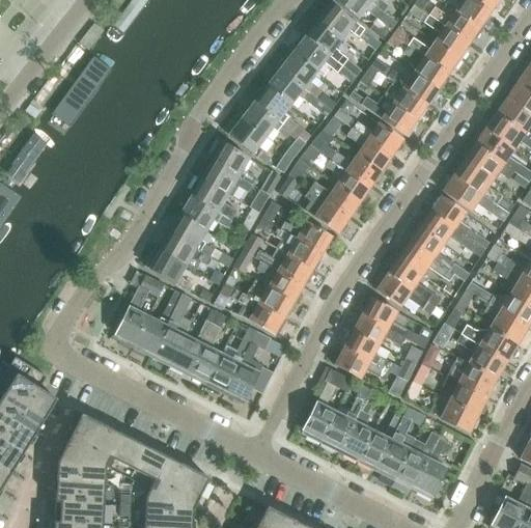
[(128,0),(102,34),(115,45),(149,0),(128,0)]
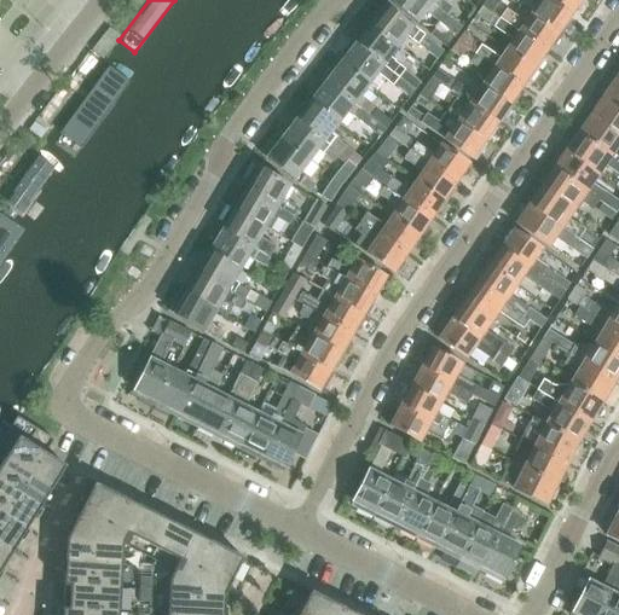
[(391,0),(417,19),(426,9),(456,33),(462,24),(447,12),(431,0),(391,0)]
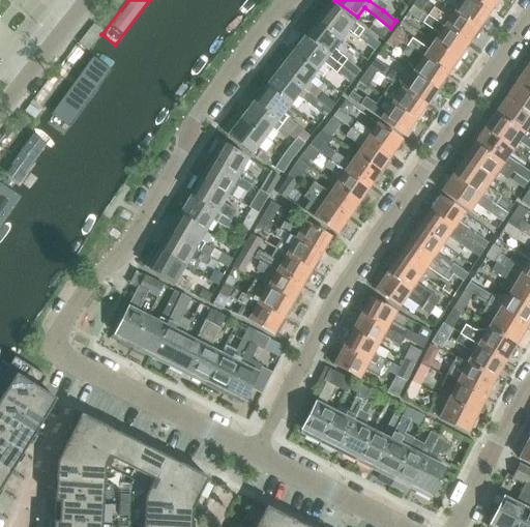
[(369,0),(383,10),(387,4),(382,0),(369,0)]
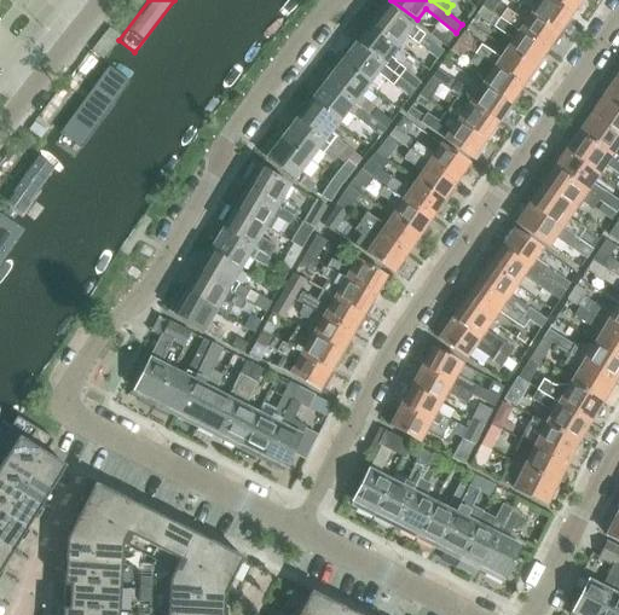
[(531,11),(560,30),(562,32),(570,23),(568,19),(572,12),(554,0),(537,0),(531,11)]
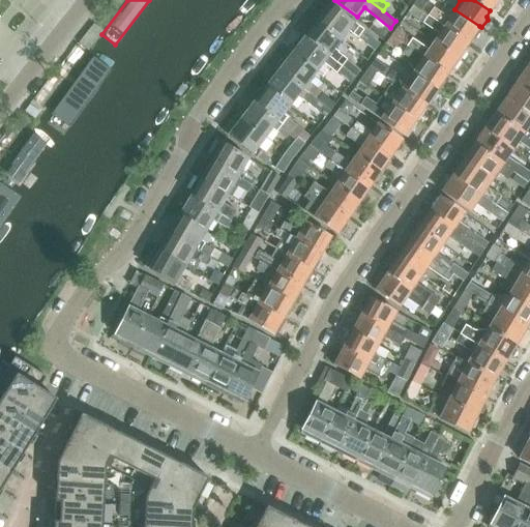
[(474,0),(490,10),(493,6),(496,6),(500,0),(474,0)]
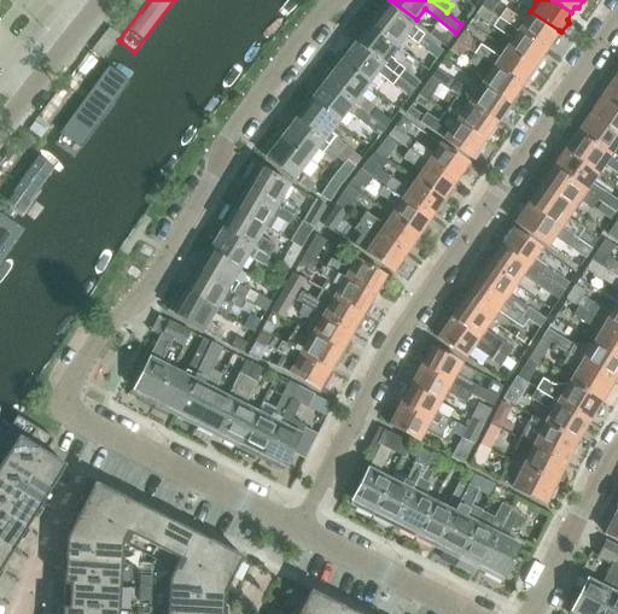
[(377,5),(366,18),(398,44),(407,31),(421,44),(427,36),(385,3),(380,7),(377,5)]
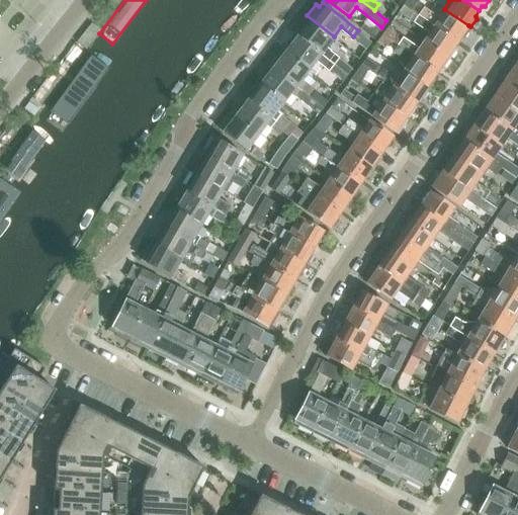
[(419,13),(458,40),(461,36),(464,35),(470,26),(468,25),(444,9),(438,16),(423,6),(419,13)]
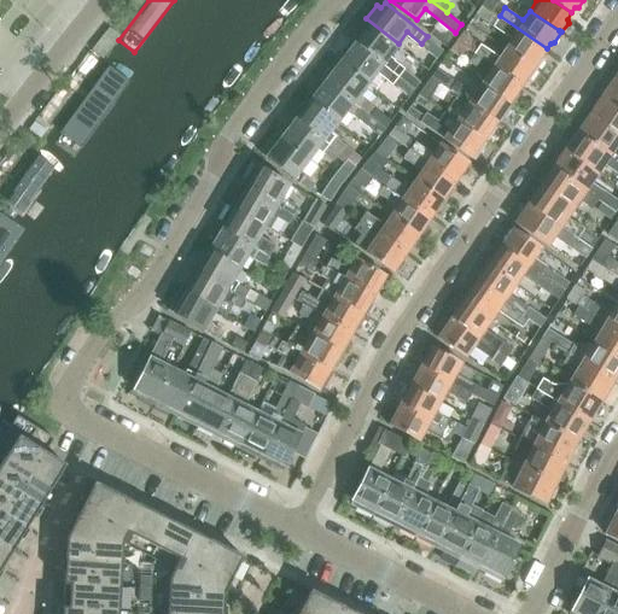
[(547,48),(500,16),(494,24),(512,36),(505,46),(535,66),(537,68),(543,59),(542,54),(547,48)]
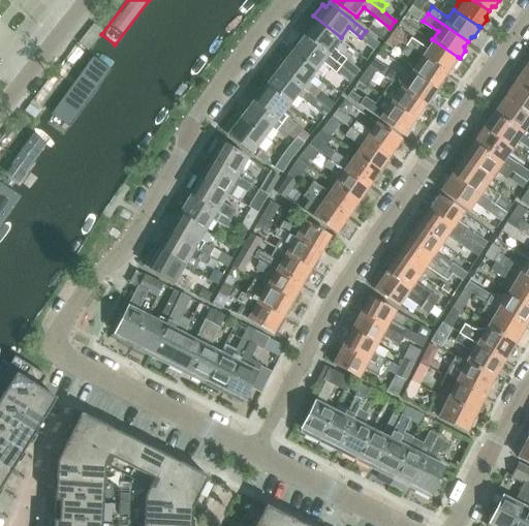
[(341,37),(313,16),(304,29),(306,31),(304,35),(354,74),(360,68),(333,48),(341,37)]
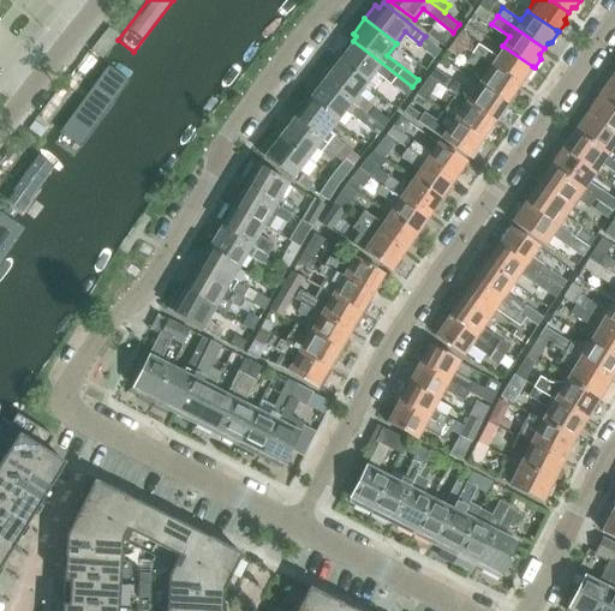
[(346,43),(335,57),(366,82),(375,70),(407,94),(412,87),(353,41),(350,46),(346,43)]
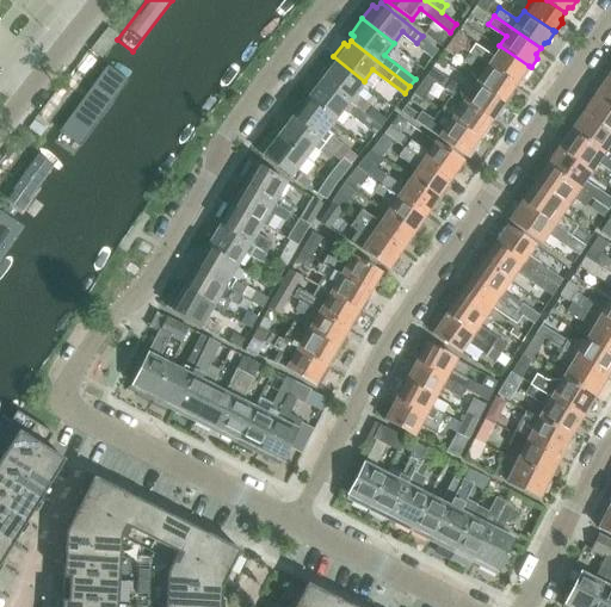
[(475,43),(469,51),(516,84),(519,78),(523,78),(531,67),(529,66),(499,45),(493,55),(475,43)]
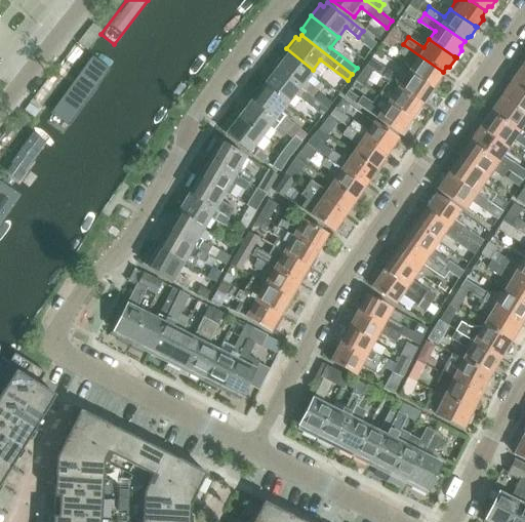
[(408,70),(433,86),(435,88),(441,80),(440,77),(443,72),(403,44),(399,51),(413,62),(408,70)]
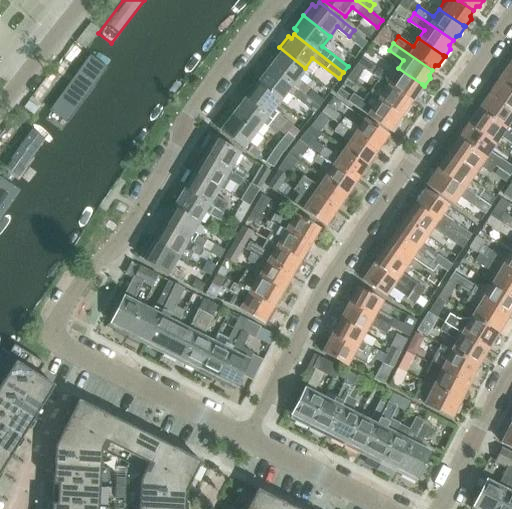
[(272,62),(269,65),(305,93),(310,87),(297,77),(305,68),(279,47),(269,59),(272,62)]
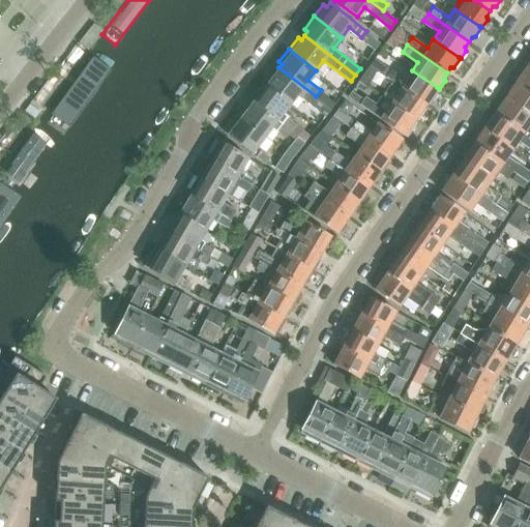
[(101,67),(86,56),(47,111),(61,121),(101,67)]
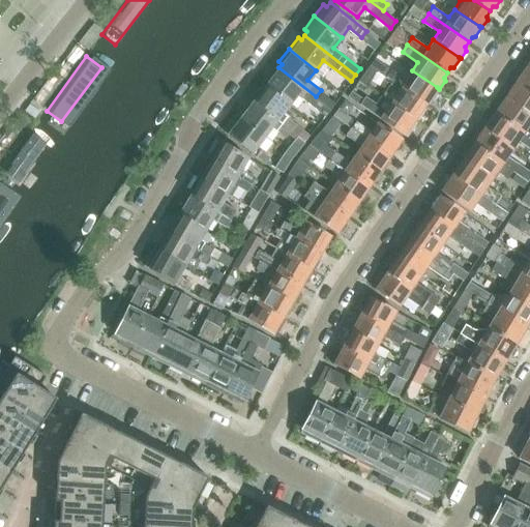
[(370,63),(386,75),(402,86),(427,103),(430,98),(433,98),(439,89),(437,87),(412,70),(407,79),(391,68),(375,57),(370,63)]
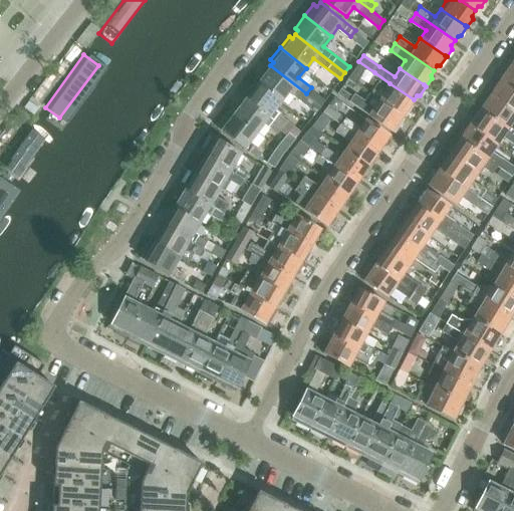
[(513,66),(510,64),(500,79),(513,88),(513,66)]
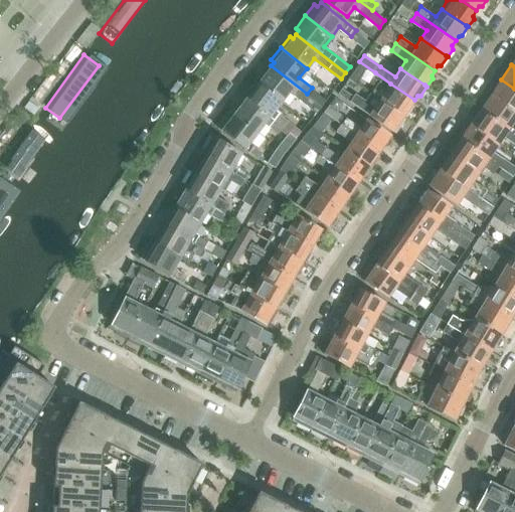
[(265,67),(255,79),(282,100),(290,91),(302,100),(307,94),(271,65),(268,69),(265,67)]
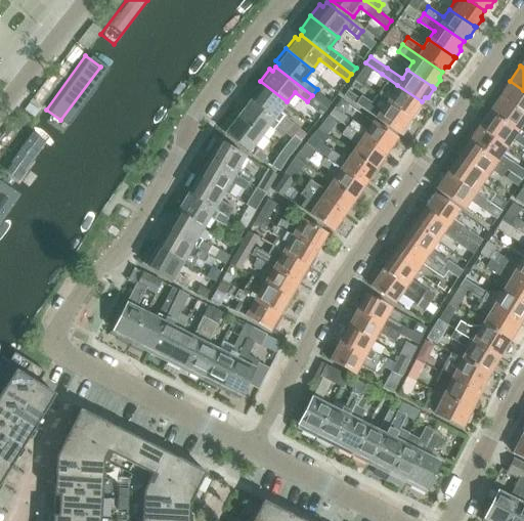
[(387,99),(411,117),(413,119),(419,110),(419,106),(422,101),(397,85),(382,74),(377,81),(392,92),(387,99)]
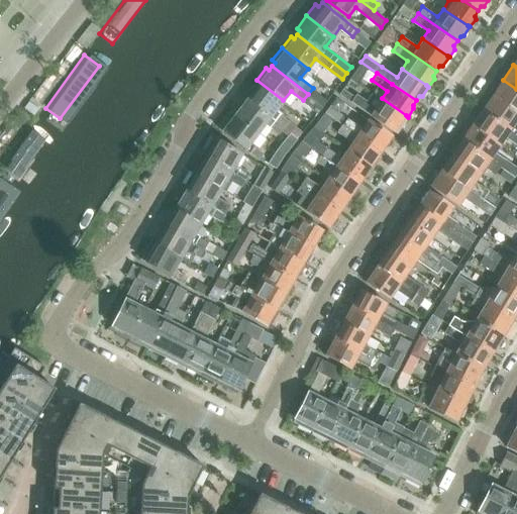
[(283,100),(256,80),(247,92),(249,94),(247,98),(283,126),(288,119),(276,110),(283,100)]
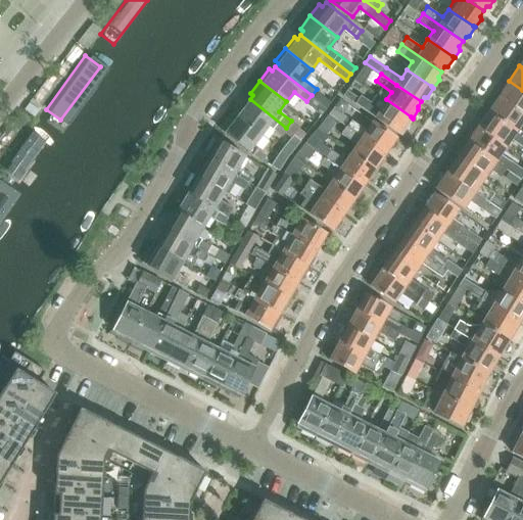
[(522,90),(509,81),(498,95),(522,111),(522,90)]
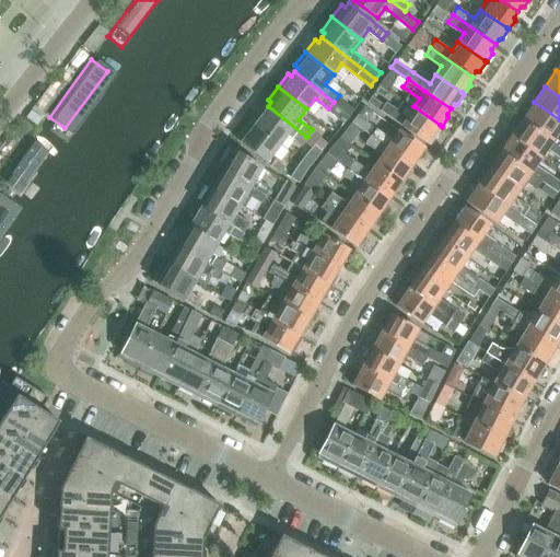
[(559,119),(534,102),(523,118),(559,143),(559,132),(558,131),(559,128),(559,119)]
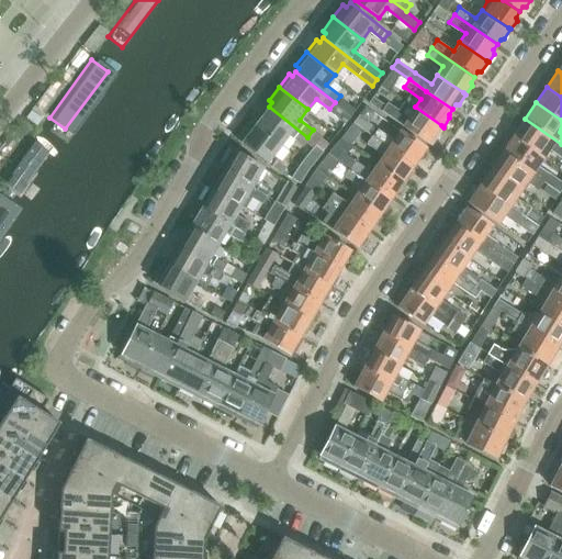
[(441,125),(415,107),(408,115),(392,104),(386,113),(429,142),(434,137),(436,137),(444,127),(441,125)]
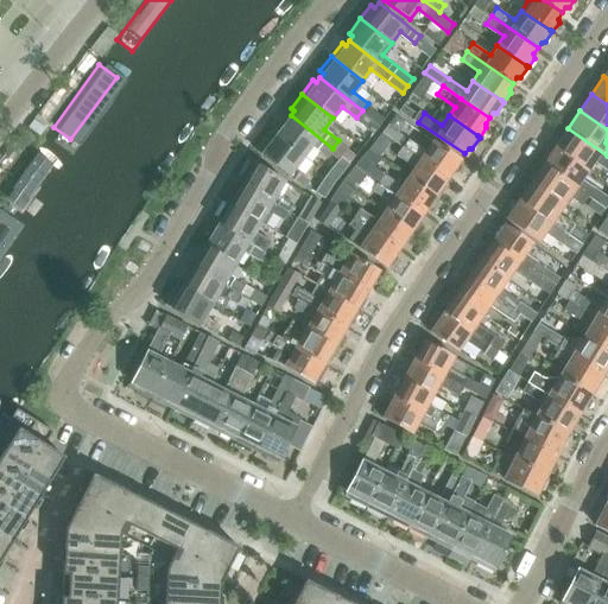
[(284,116),(272,131),(304,156),(312,144),(328,156),(333,148),(291,115),(287,120),(284,116)]
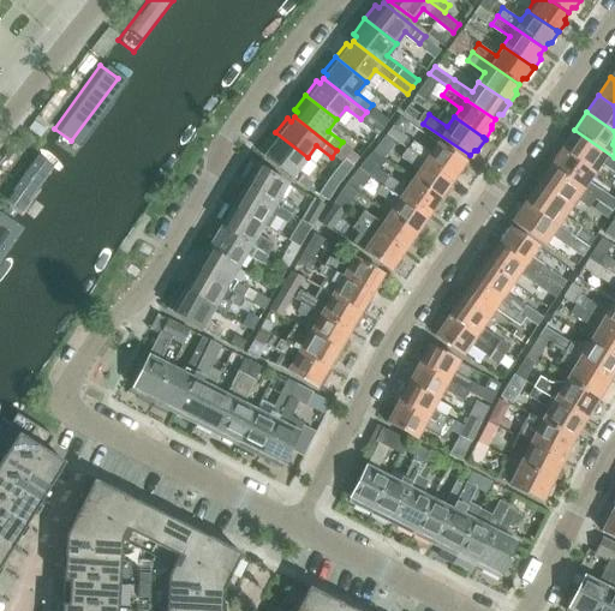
[(614,157),(574,130),(562,148),(595,171),(601,161),(614,169),(614,167),(614,157)]
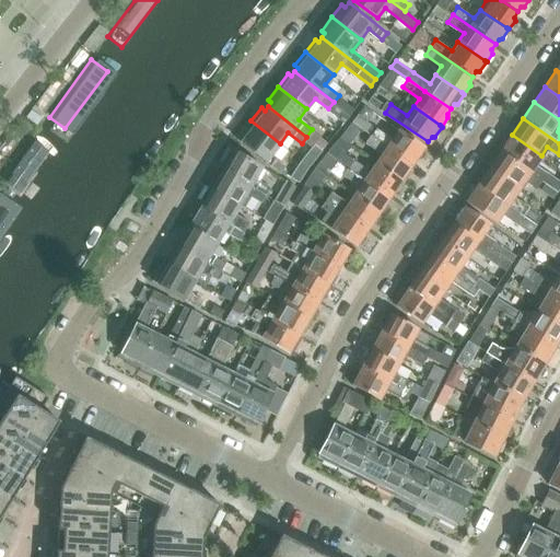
[(244,136),(241,141),(272,166),(280,171),(284,164),(271,154),(280,143),(251,120),(241,134),(244,136)]
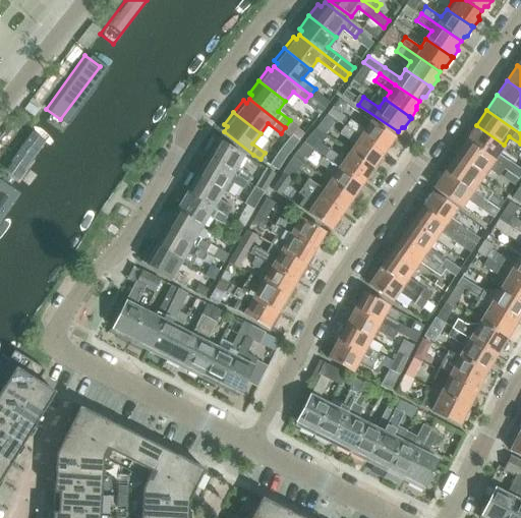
[(345,124),(385,152),(388,147),(391,147),(395,140),(394,138),(396,135),(370,119),(365,127),(350,117),(345,124)]
